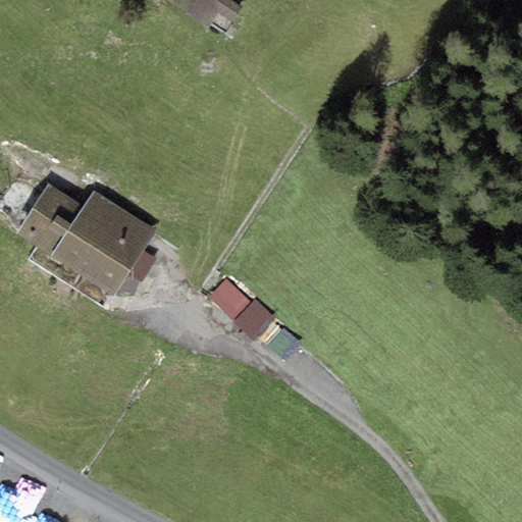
[(242,7),(229,0),(170,0),(224,35),(242,7)]
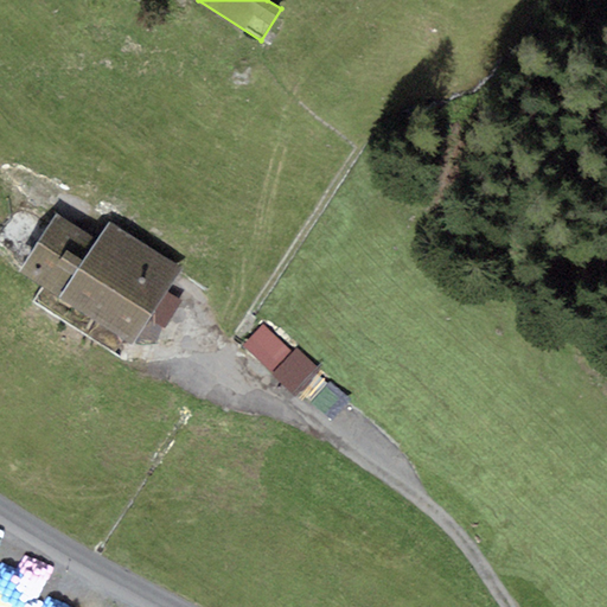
[(132,344),(181,268),(107,221),(95,238),(57,213),(19,272),(132,344)]
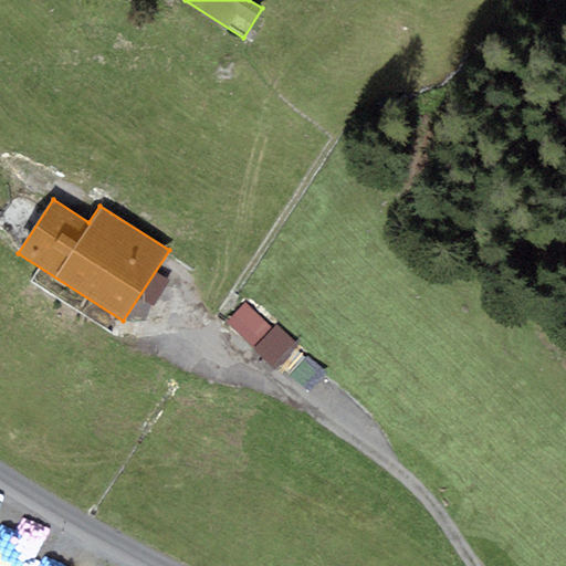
[(255,348),(273,329),(245,302),(227,321),(255,348)]
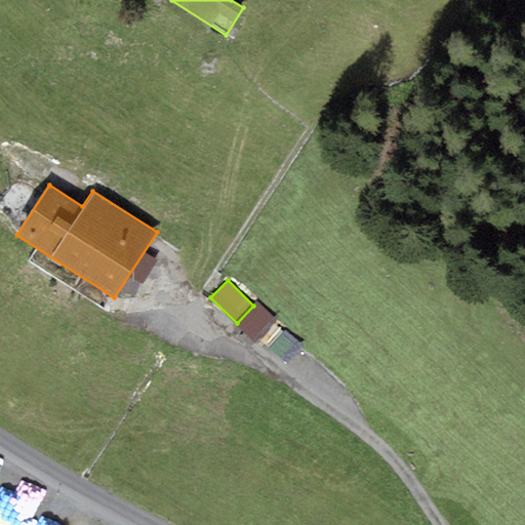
[(254,342),(277,320),(258,301),(253,306),(237,323),(235,324),(254,342)]
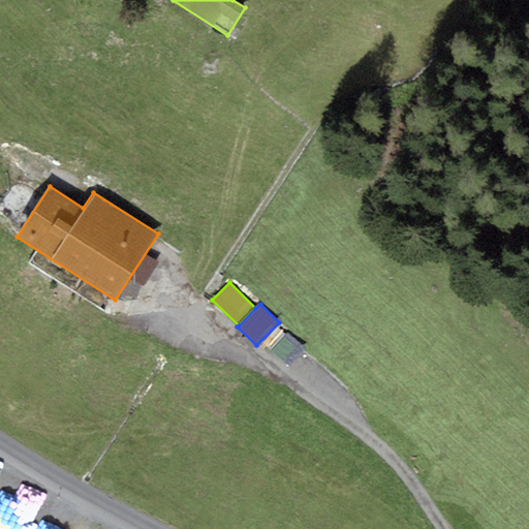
[(0,488),(0,528),(33,528),(43,507),(0,488)]
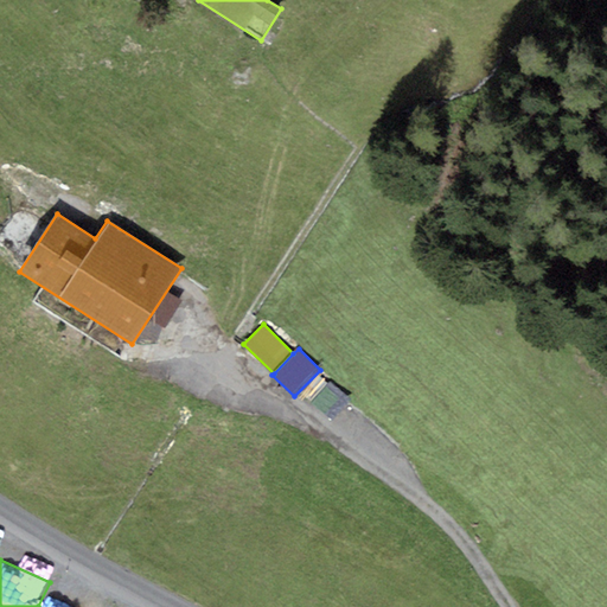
All buildings are outlined.
